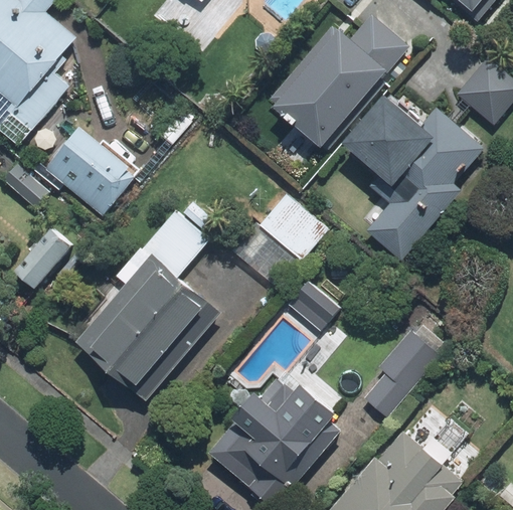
[(0,0),(0,137),(15,150),(71,85),(56,71),(70,55),(65,50),(77,36),(46,10),(55,0),(0,0)]
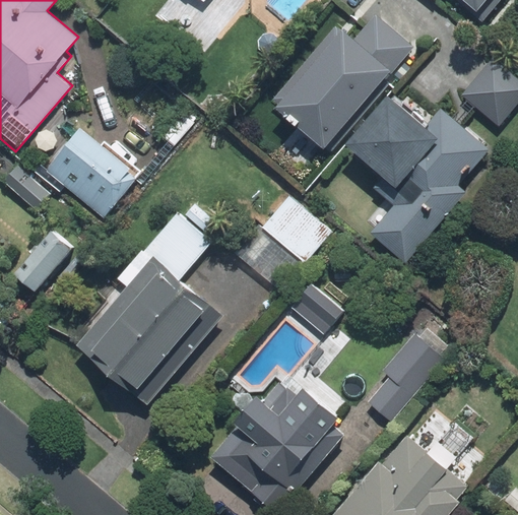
[(457,0),(474,13),(484,0),(457,0)]
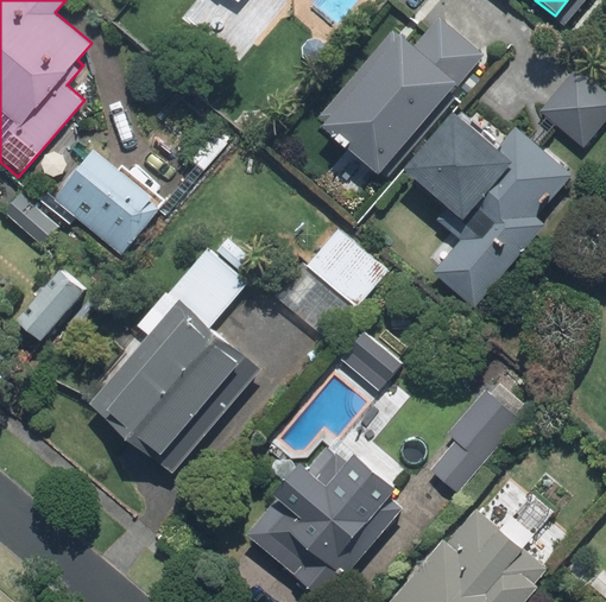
[(310,122),(373,177),(481,51),(440,16),(414,46),(391,27),(310,122)]
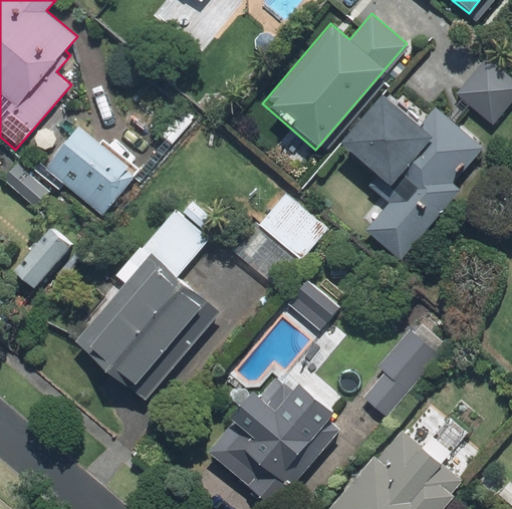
[(511,76),(486,55),(455,92),(494,124),(511,102),(511,76)]
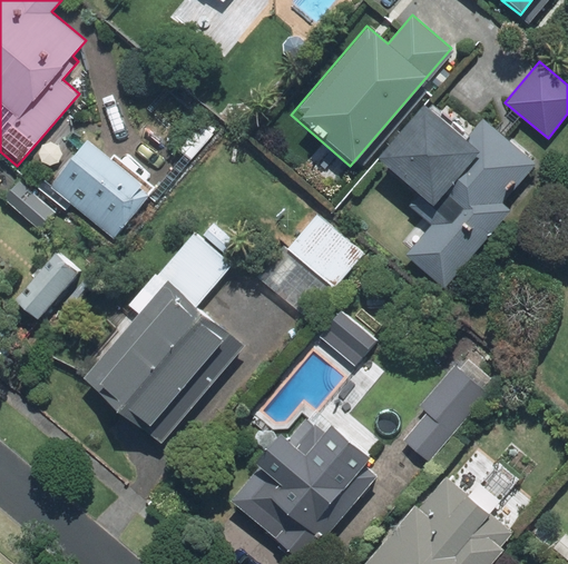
[(404,255),(443,288),(545,170),(483,119),(468,137),(424,100),(371,162),(413,199),(408,205),(430,224),(404,255)]
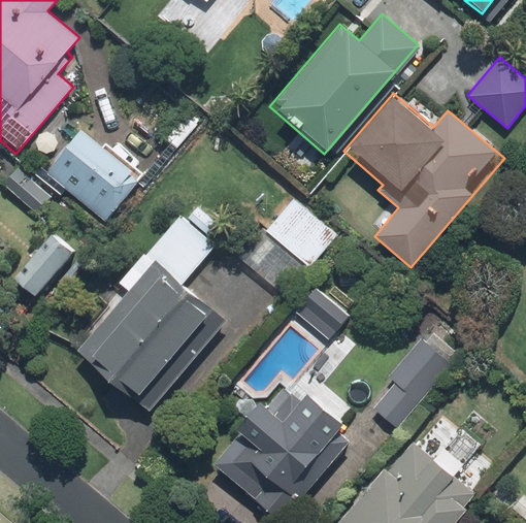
[(78,132),(46,174),(105,220),(143,171),(104,141),(99,148),(78,132)]
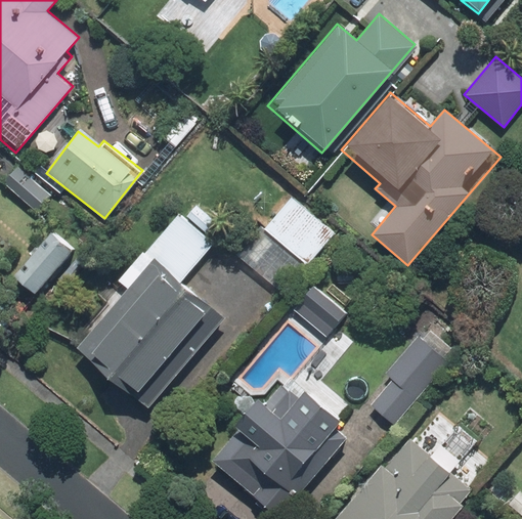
[(18,166),(3,184),(34,210),(49,192),(18,166)]
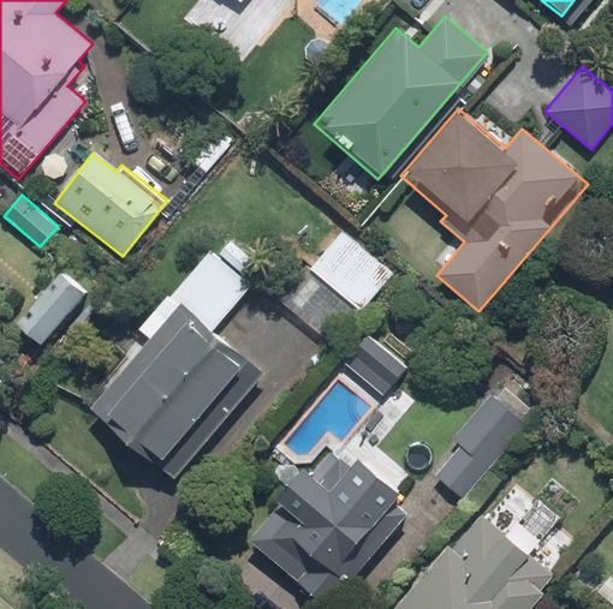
[(343,227),(307,268),(359,312),(394,272),(343,227)]
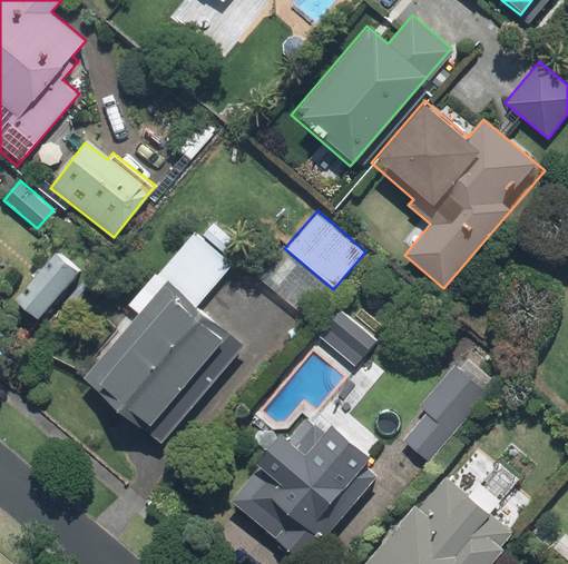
[(123,327),(79,378),(158,445),(246,343),(199,304),(247,248),(214,220),(201,236),(195,231),(158,274),(155,270),(113,318),(123,327)]
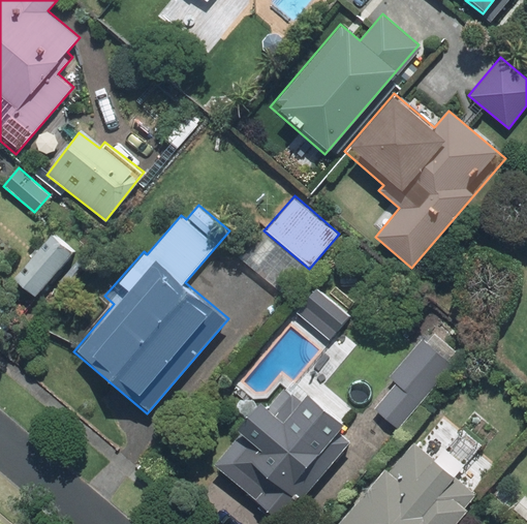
[(49,234),(9,279),(33,299),(72,253),(49,234)]
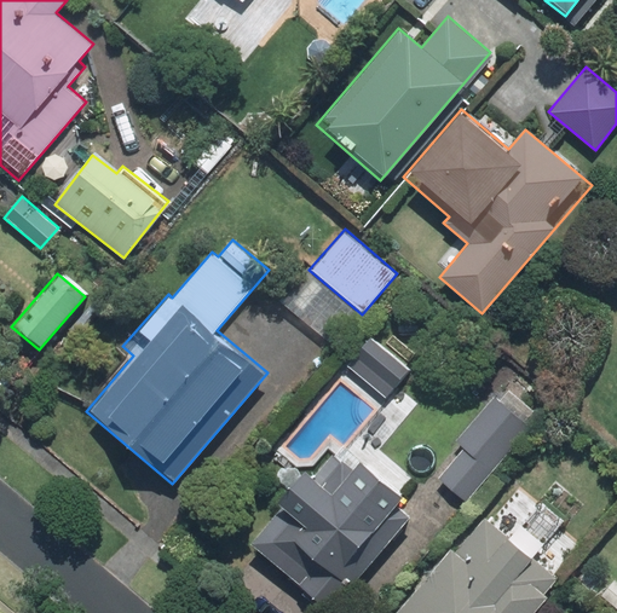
[(370,335),(342,365),(384,400),(410,369),(370,335)]
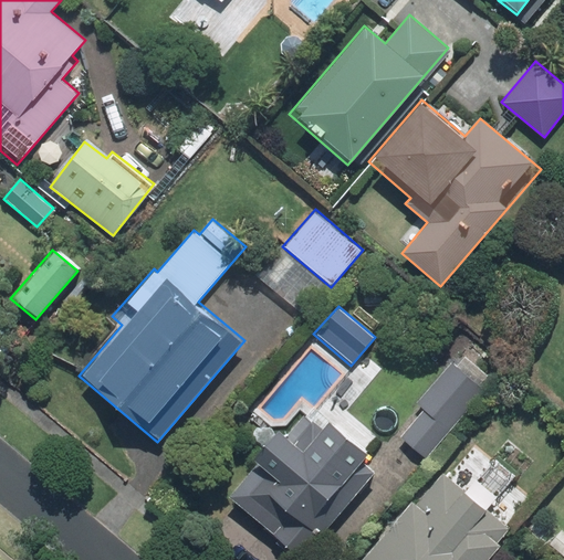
[(400,435),(428,458),(497,379),(461,349),(416,403),(423,409),(400,435)]
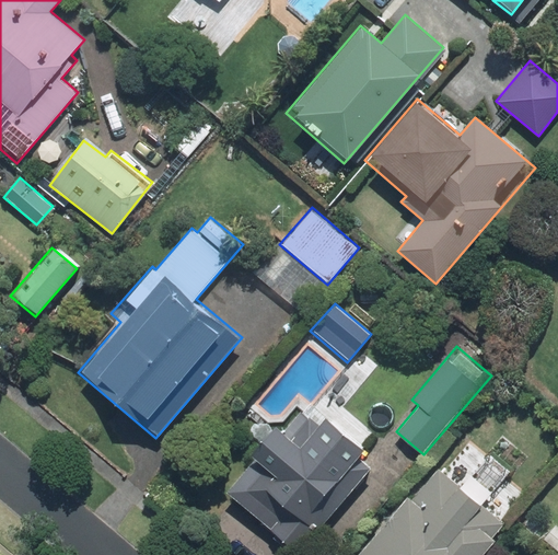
[(227,493),(297,553),(372,464),(302,405),(277,434),(270,428),(245,458),(252,464),(227,493)]
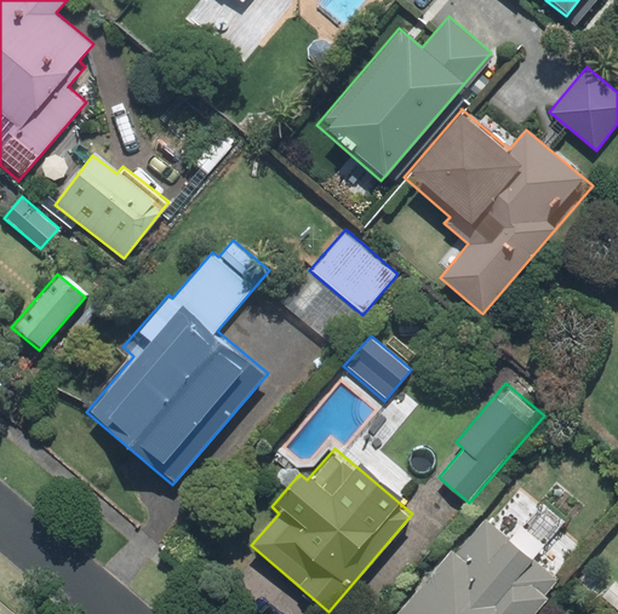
[(480,514),(394,613),(531,613),(560,581),(532,558),(544,545),(520,523),(508,538),(480,514)]
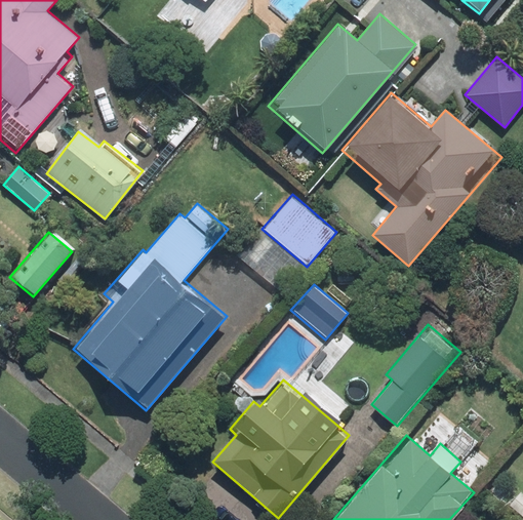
[(522,489),(509,504),(522,515),(522,489)]
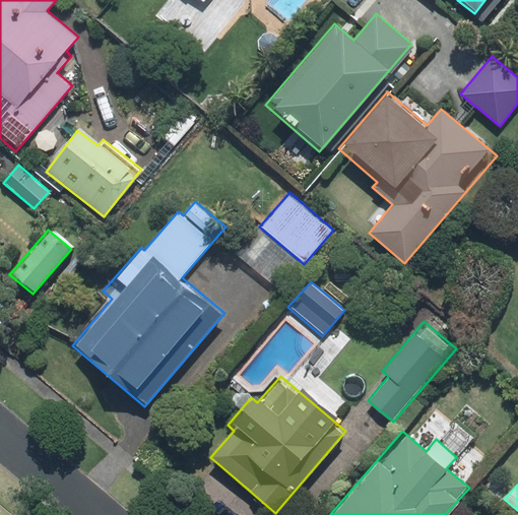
All buildings are outlined.
